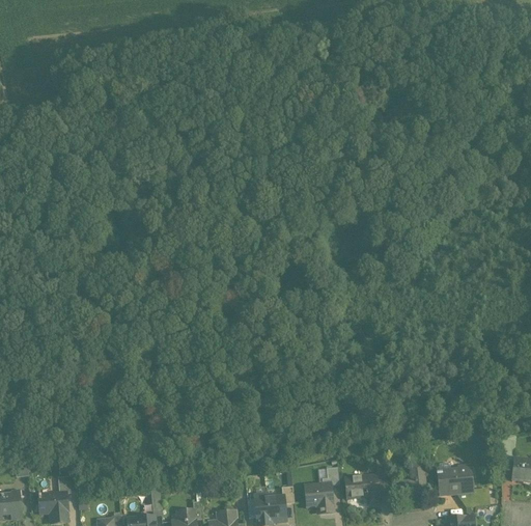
[(516,433),(501,435),(501,459),(513,461),(513,458),(516,433)]
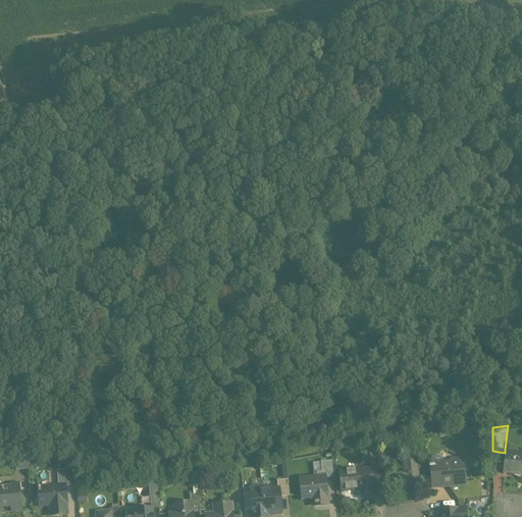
[(521,452),(505,450),(505,453),(503,471),(521,472),(521,452)]
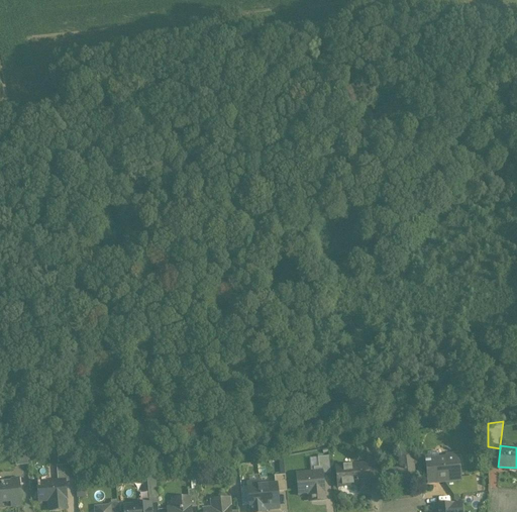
[(412,448),(398,450),(399,450),(400,468),(390,469),(391,479),(391,480),(415,477),(412,448)]
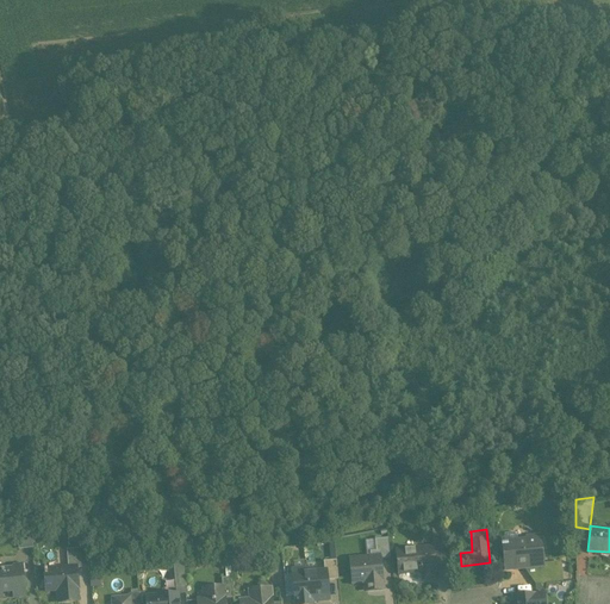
[(441,533),(433,534),(434,552),(442,550),(441,533)]
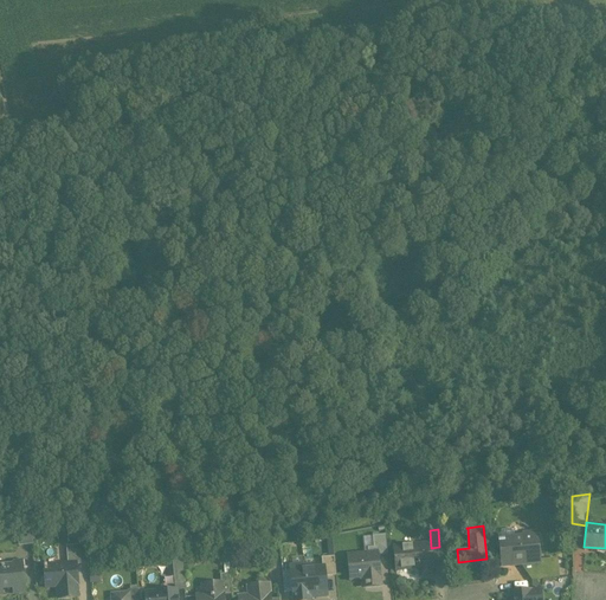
[(536,530),(498,534),(500,539),(497,540),(497,541),(500,541),(502,562),(527,560),(528,562),(534,562),(539,561),(539,556),(536,530)]
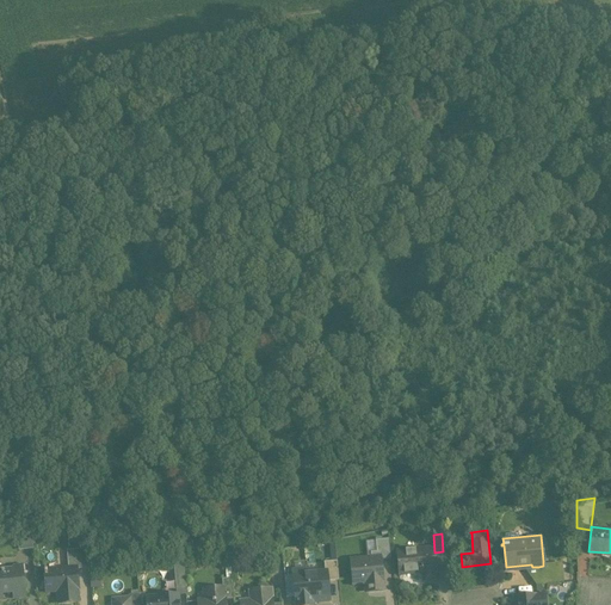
[(388,536),(375,537),(376,548),(370,549),(370,555),(380,555),(380,556),(390,556),(388,536)]
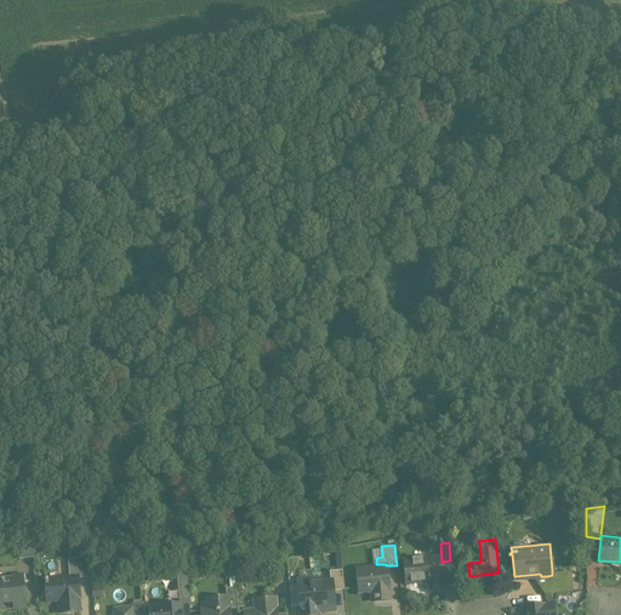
[(439,553),(403,557),(405,581),(429,579),(431,590),(443,588),(439,553)]
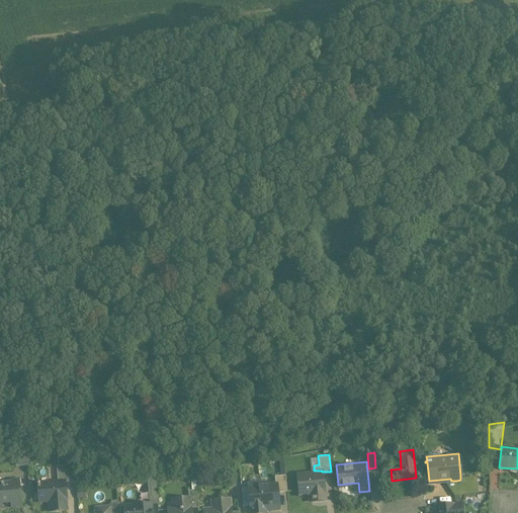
[(72,462),(56,463),(58,479),(64,479),(64,480),(75,479),(72,462)]
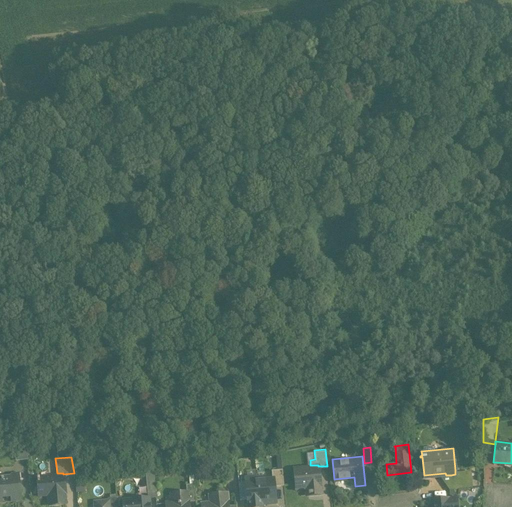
[(310,465),(294,467),(296,487),(296,485),(309,484),(310,490),(308,491),(308,492),(321,491),(318,466),(318,465),(310,465)]
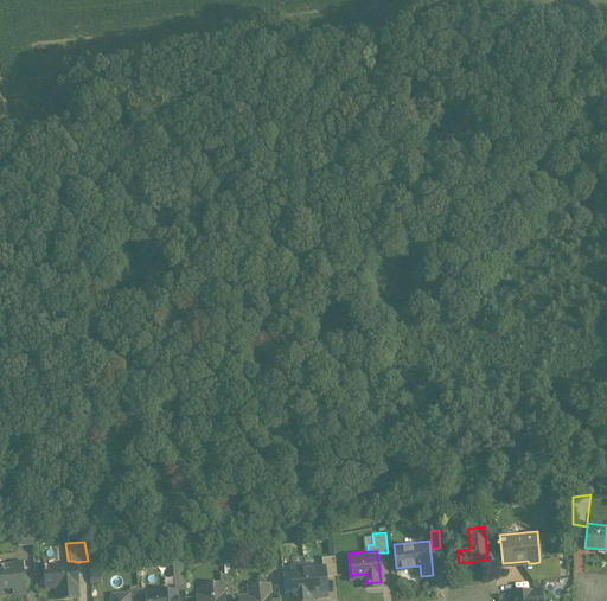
[(334,554),(321,555),(323,566),(323,568),(324,568),(325,574),(336,573),(334,554)]
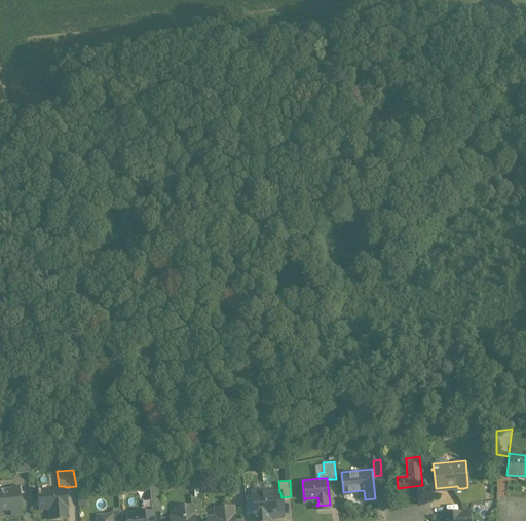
[(157,482),(149,483),(152,509),(153,509),(160,509),(157,482)]
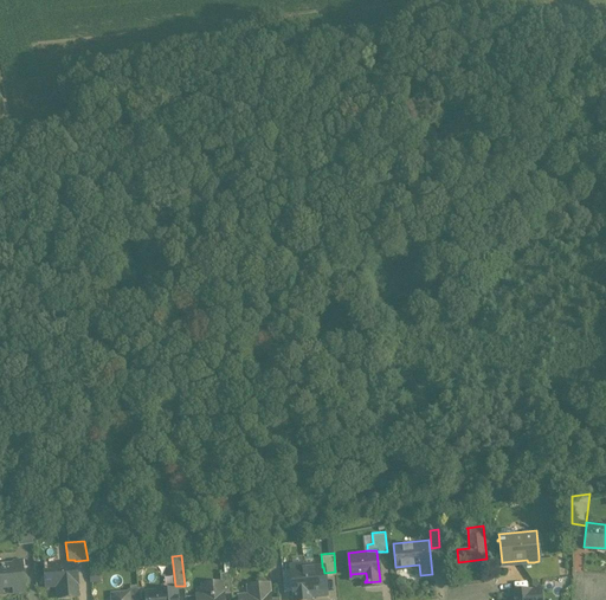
[(556,555),(539,556),(539,561),(534,562),(528,562),(521,563),(530,578),(558,575),(556,555)]
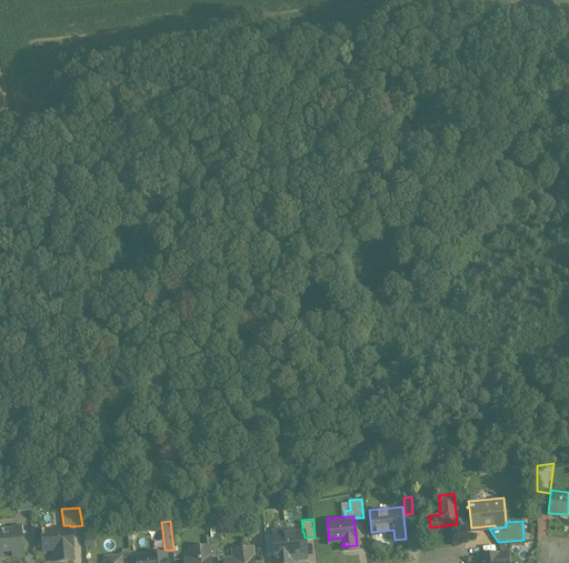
[(12,526),(0,526),(0,546),(12,546),(12,552),(23,552),(21,525),(12,526)]
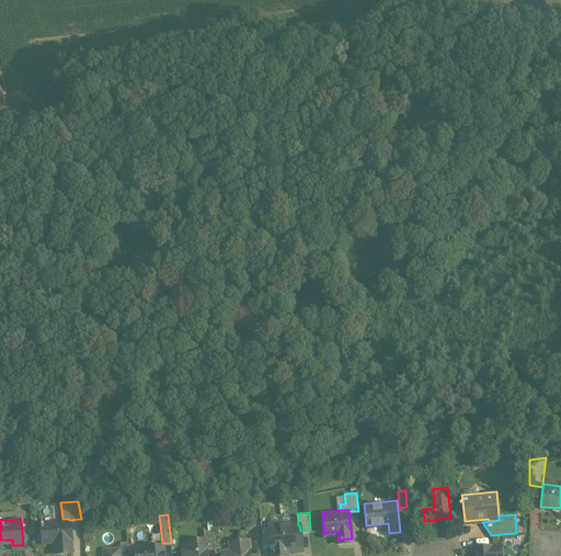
[(63,519),(41,521),(41,525),(42,525),(43,541),(53,540),(54,549),(72,548),(69,520),(69,519),(63,519)]
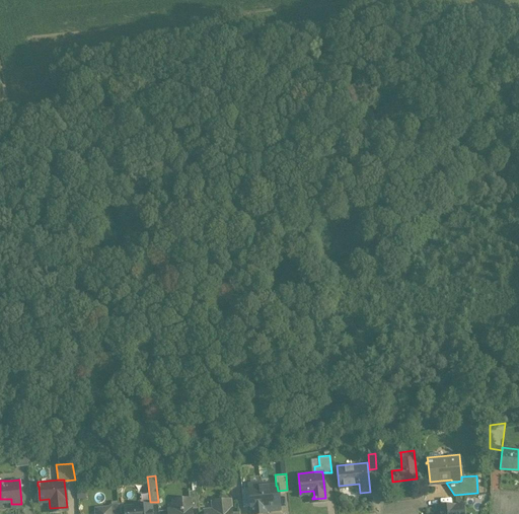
[(276,484),(249,486),(251,507),(279,505),(278,491),(277,486),(276,486),(276,484)]
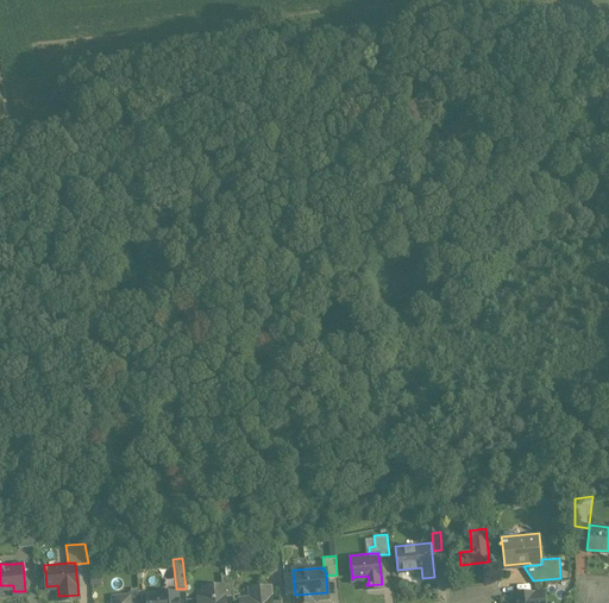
[(231,572),(221,573),(221,582),(224,582),(225,594),(232,594),(231,572)]
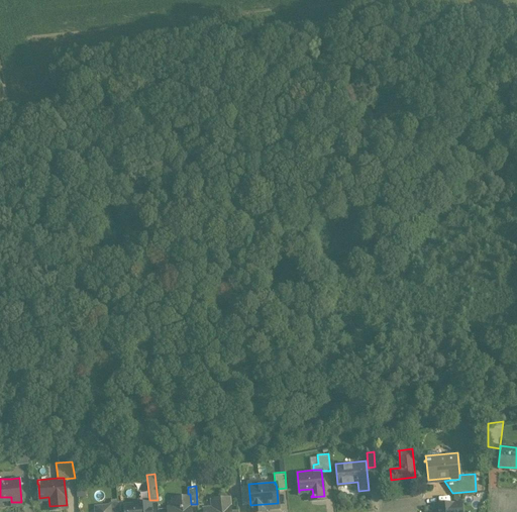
[(188,494),(176,495),(177,505),(168,506),(168,511),(191,511),(191,504),(190,494),(188,494)]
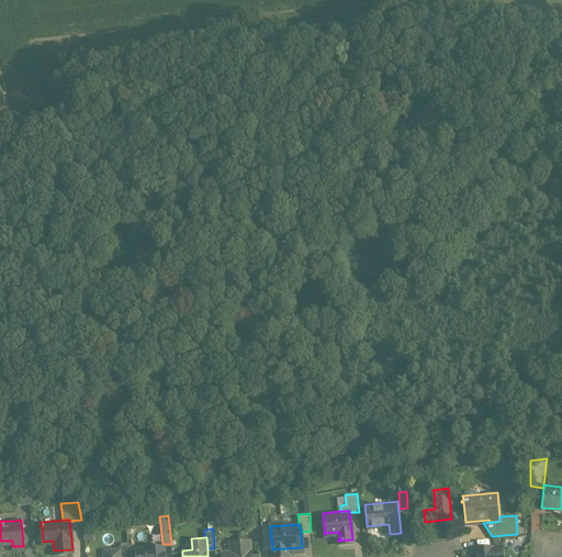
[(236,548),(221,550),(221,556),(250,556),(250,553),(249,538),(235,539),(236,548)]
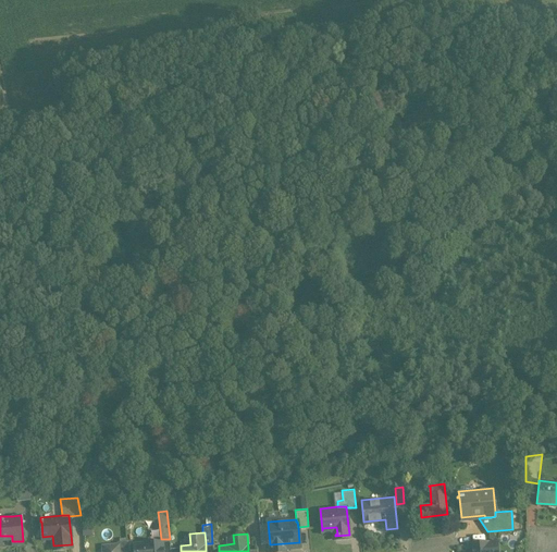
[(127,551),(126,538),(116,539),(116,542),(118,542),(118,551),(127,551)]
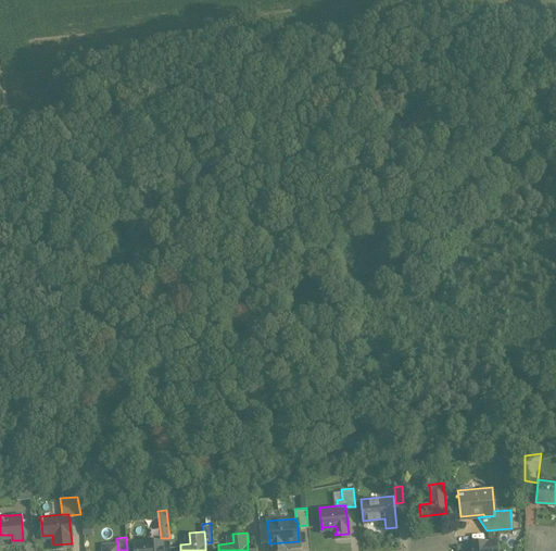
[(161,538),(134,541),(134,550),(162,550),(162,538),(161,538)]
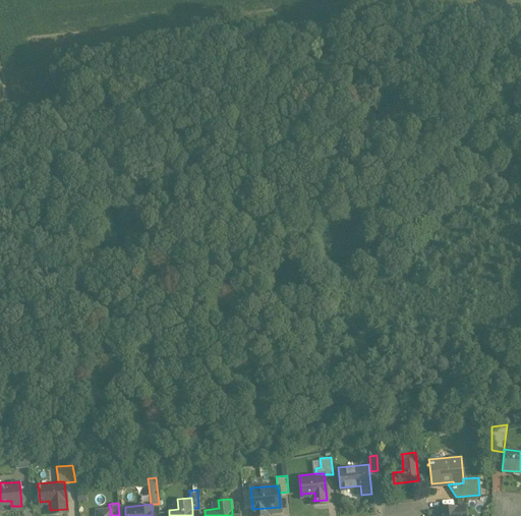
[(456,505),(439,506),(439,515),(465,515),(464,505),(456,506),(456,505)]
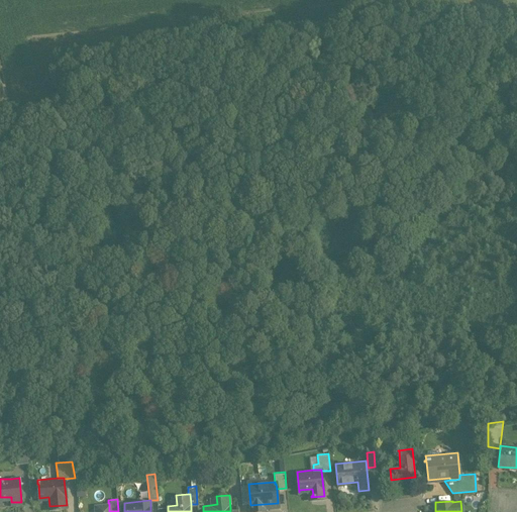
[(98,511),(109,511),(109,503),(108,503),(98,504),(98,511)]
